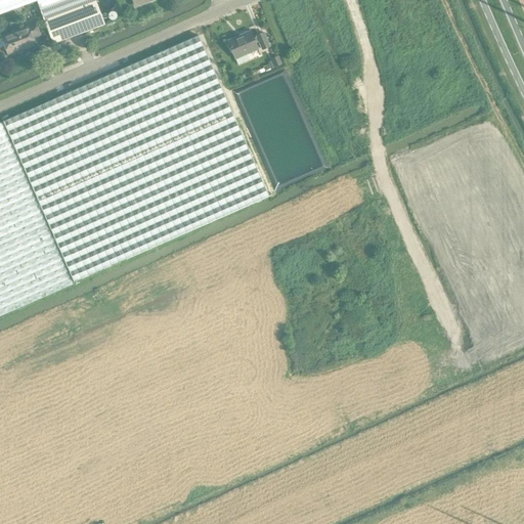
[(0,0),(0,13),(36,0),(37,2),(39,6),(42,13),(52,44),(104,25),(95,0),(0,0)]
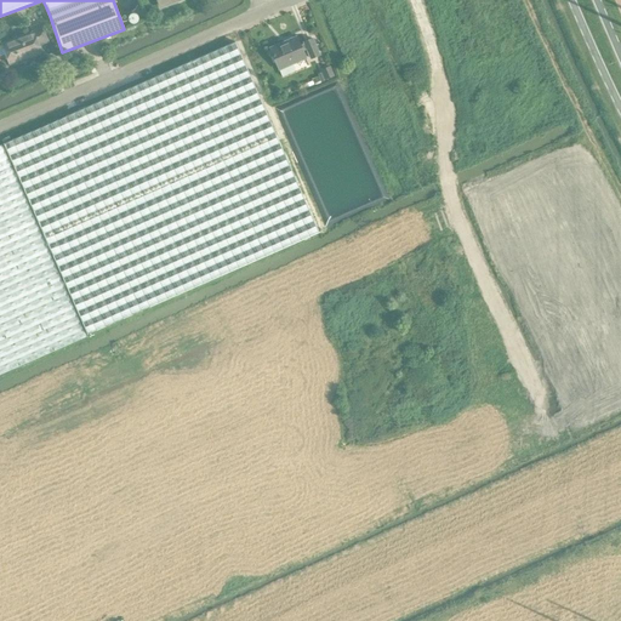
[(10,64),(41,52),(39,45),(47,41),(41,23),(32,27),(33,32),(1,44),(10,64)]
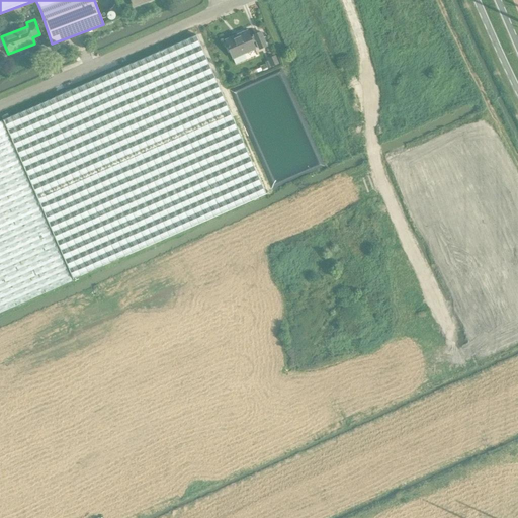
[(252,42),(256,41),(259,50),(266,47),(260,31),(253,34),(253,35),(250,37),(247,29),(238,33),(239,35),(226,40),(233,58),(255,49),(252,42)]
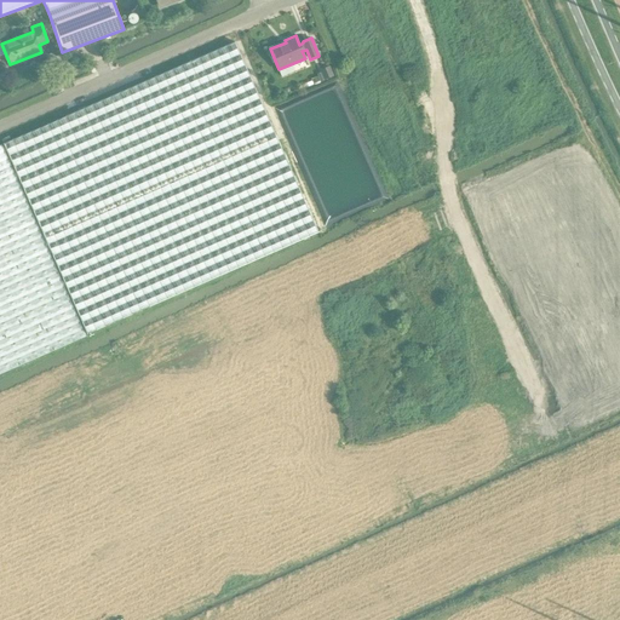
[(235,41),(190,62),(0,145),(0,374),(86,337),(49,251),(50,250),(87,333),(319,231),(235,41)]
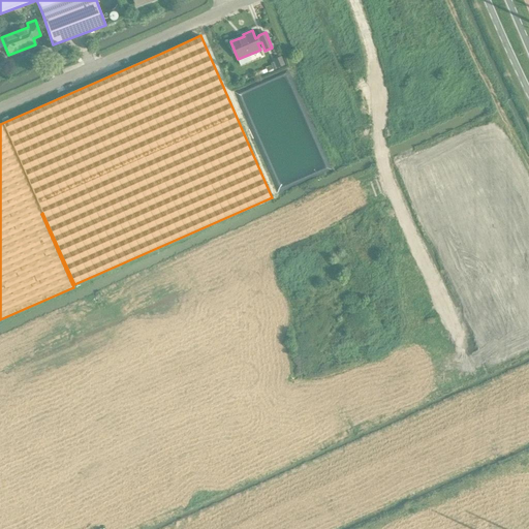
[(277,67),(285,64),(281,56),(273,59),(277,67)]
